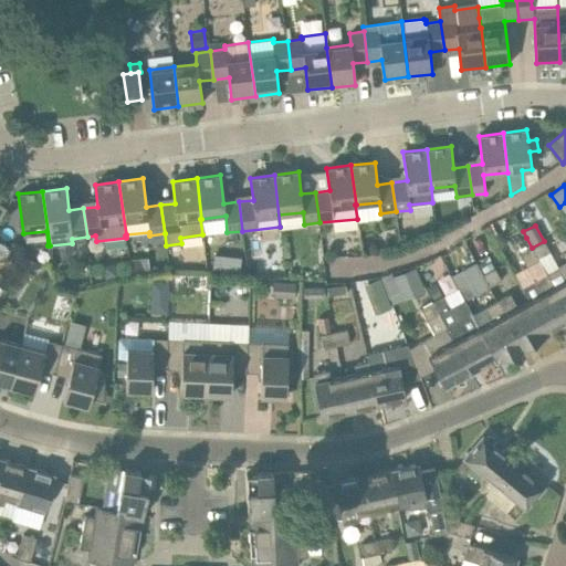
[(522,253),(532,248),(526,238),(516,243),(522,253)]
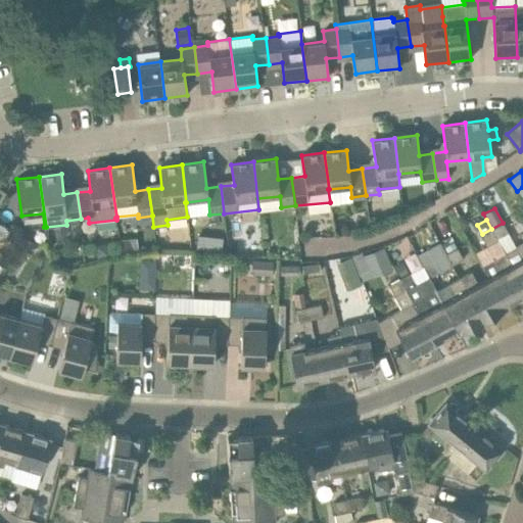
[(492,230),(497,240),(509,235),(503,224),(492,230)]
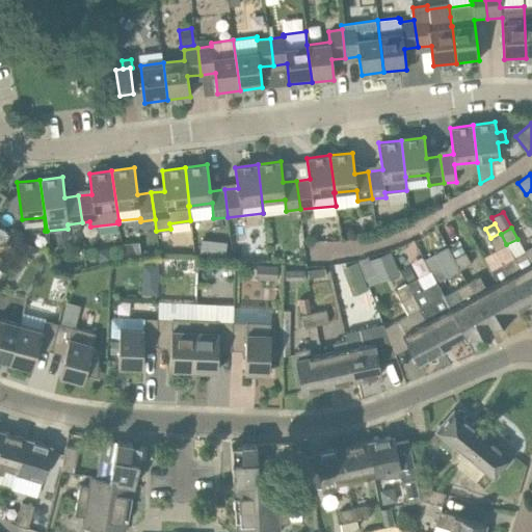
[(9,235),(4,232),(0,240),(0,241),(5,244),(9,235)]
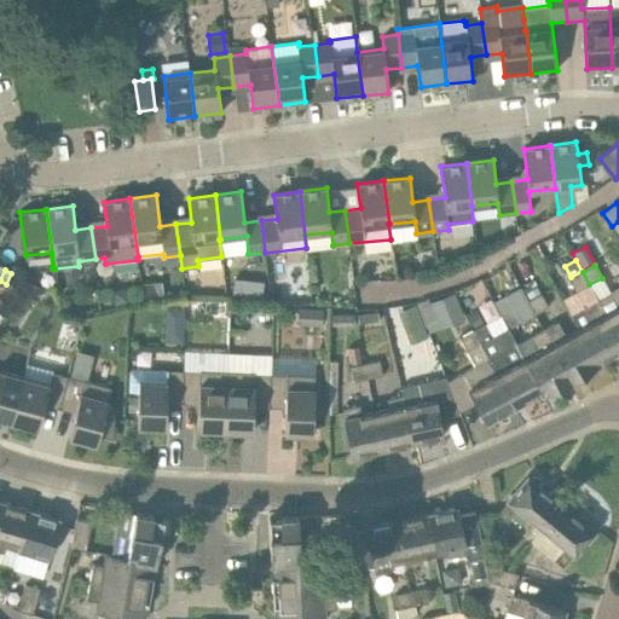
[(576,291),(589,284),(583,272),(568,279),(576,291)]
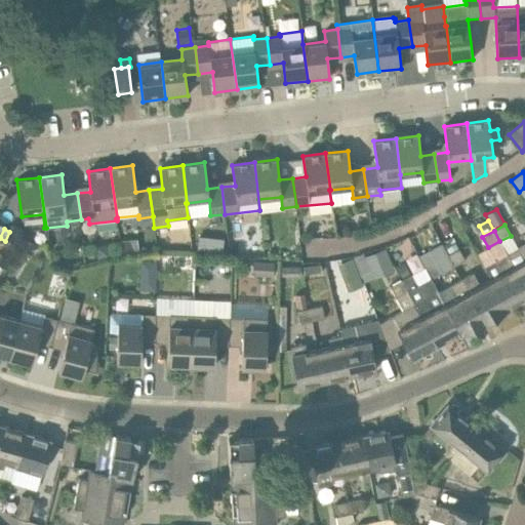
[(454,242),(444,248),(447,252),(456,246),(454,242)]
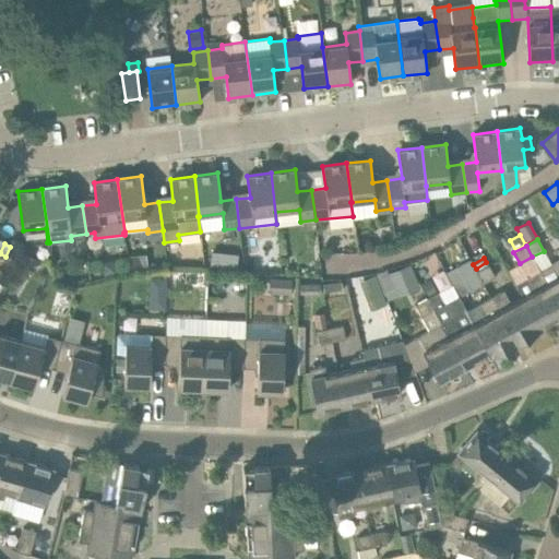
[(558,259),(540,270),(558,305),(558,259)]
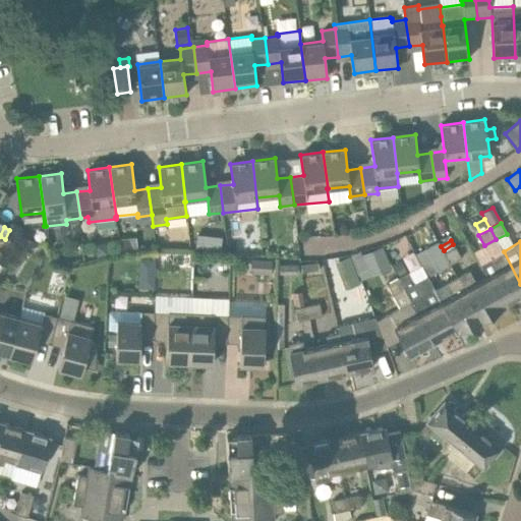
[(375,262),(388,256),(384,245),(370,249),(375,262)]
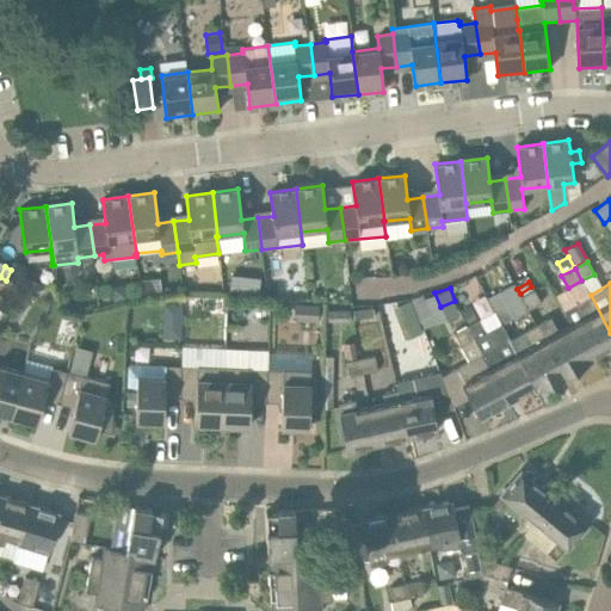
[(520,297),(528,309),(541,303),(534,290),(520,297)]
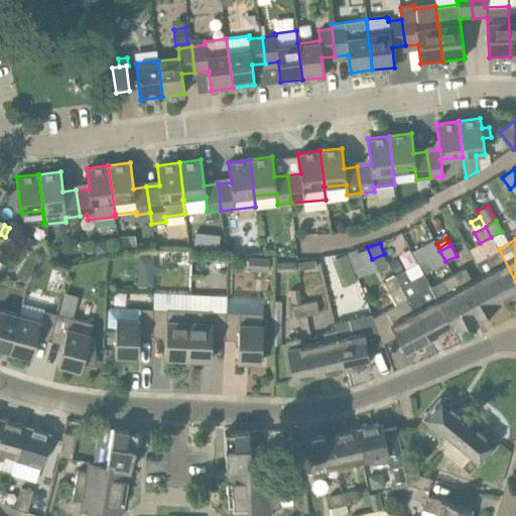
[(499,301),(515,291),(515,281),(499,249),(476,262),(483,274),(499,303),(500,303),(499,301)]
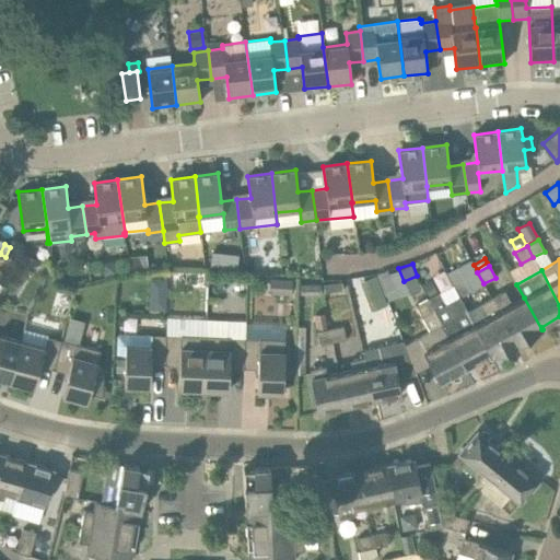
[(471,290),(483,283),(477,272),(465,279),(471,290)]
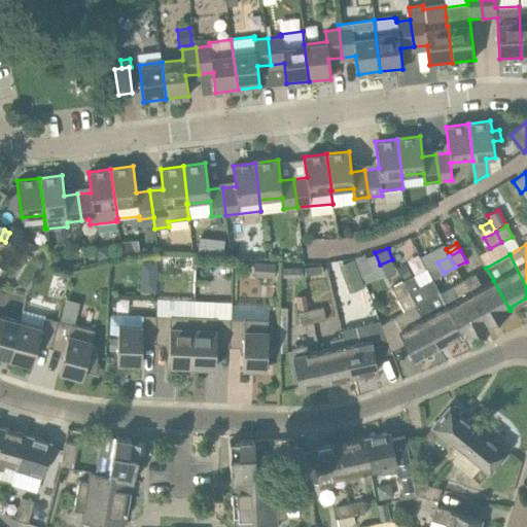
[(356,264),(354,258),(339,265),(344,278),(359,273),(356,264)]
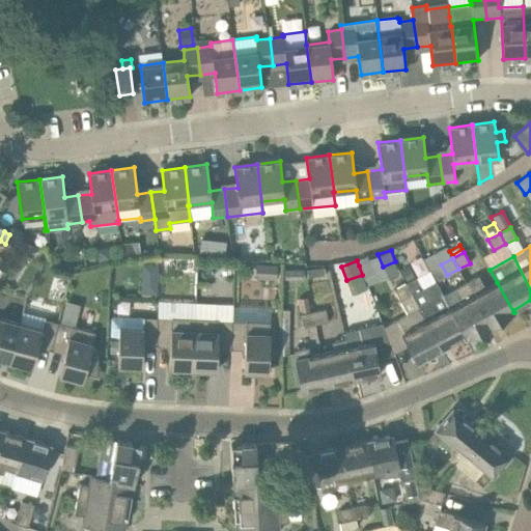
[(148,261),(147,289),(162,289),(163,261),(148,261)]
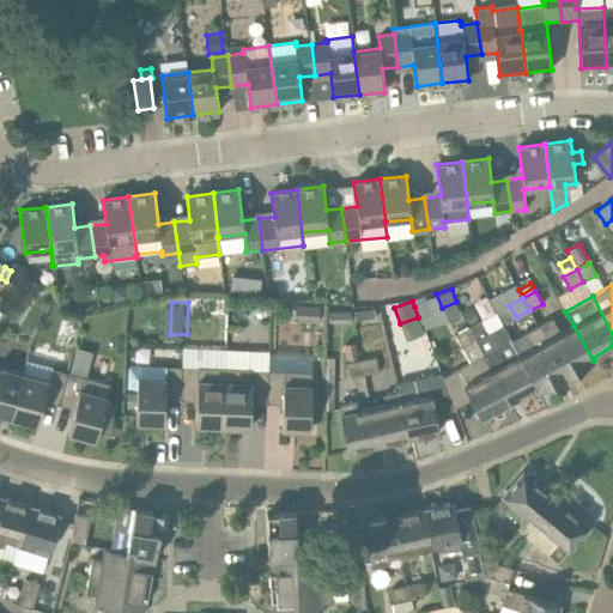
[(319,322),(320,305),(296,304),(295,321),(319,322)]
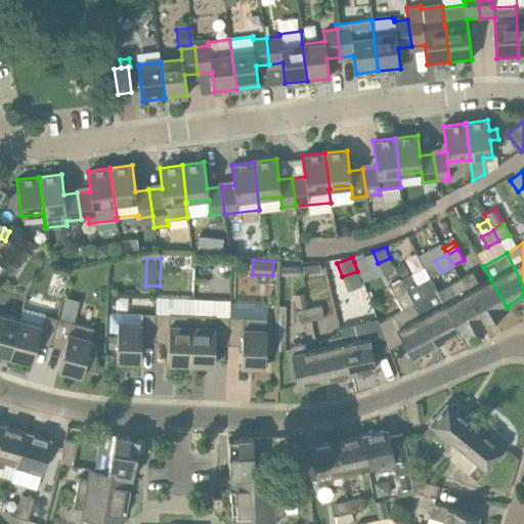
[(395,267),(400,277),(408,273),(403,263),(395,267)]
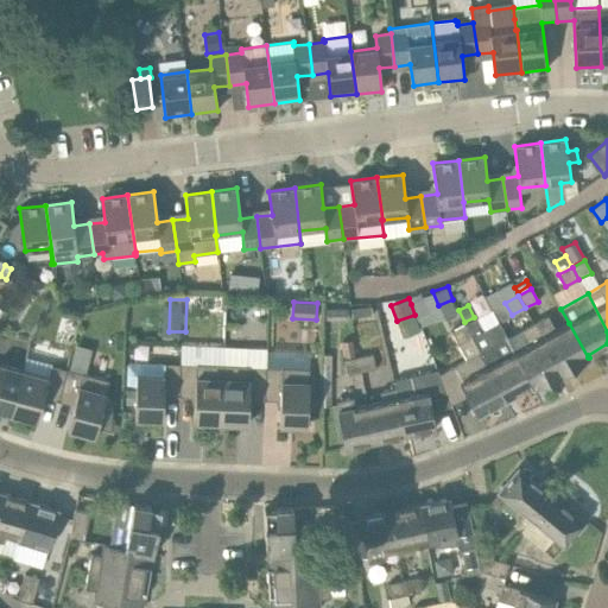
[(325,321),(348,320),(348,308),(325,309),(325,321)]
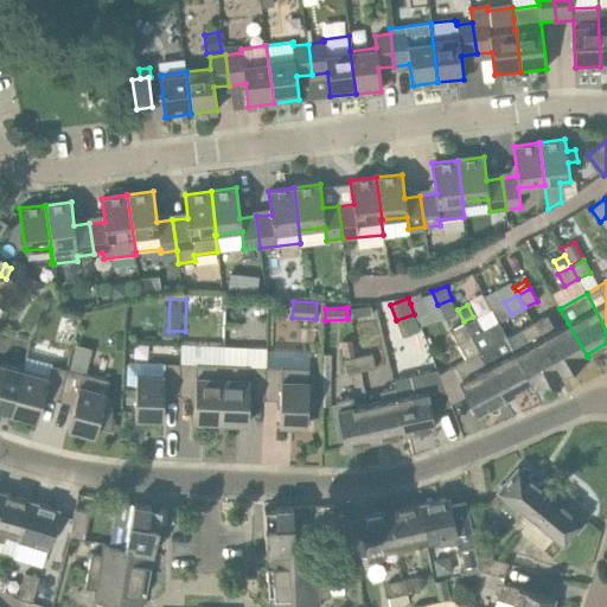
[(561,372),(587,357),(568,323),(554,330),(547,315),(532,323),(561,372)]
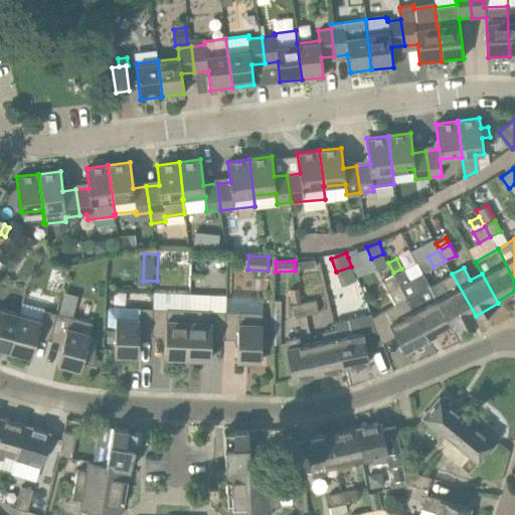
[(436,298),(430,286),(421,272),(409,279),(404,270),(393,276),(399,286),(400,286),(407,298),(405,299),(428,338),(450,327),(451,329),(453,328),(436,298)]
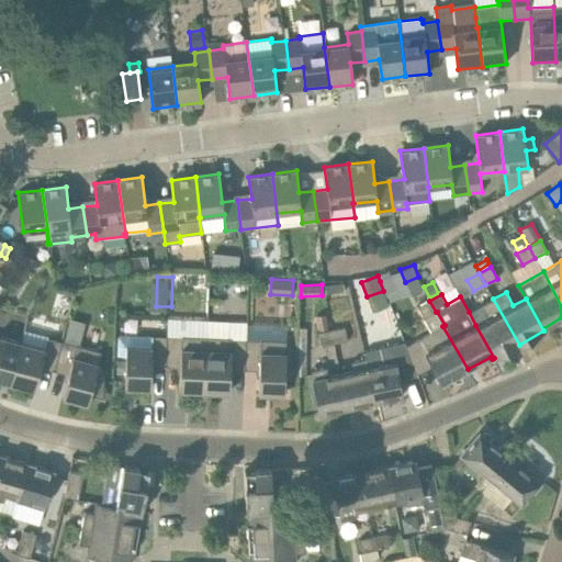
[(475,325),(494,358),(519,345),(493,299),(480,306),(486,318),(475,325)]
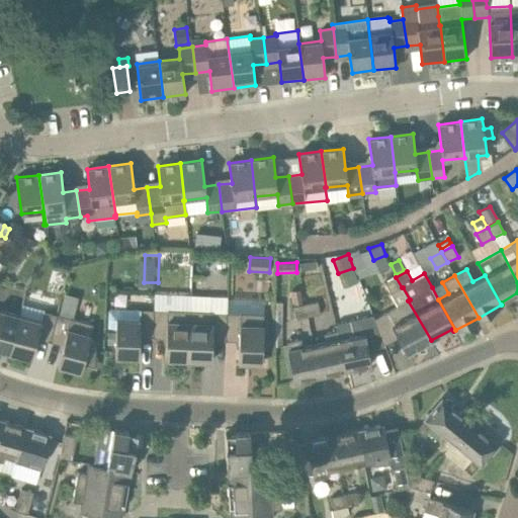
[(391,293),(402,287),(396,277),(384,283),(391,293)]
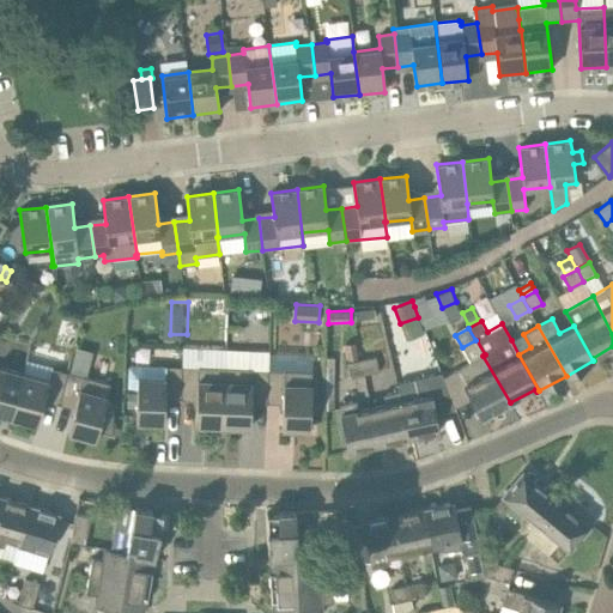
[(358,357),(354,343),(344,345),(346,359),(358,357)]
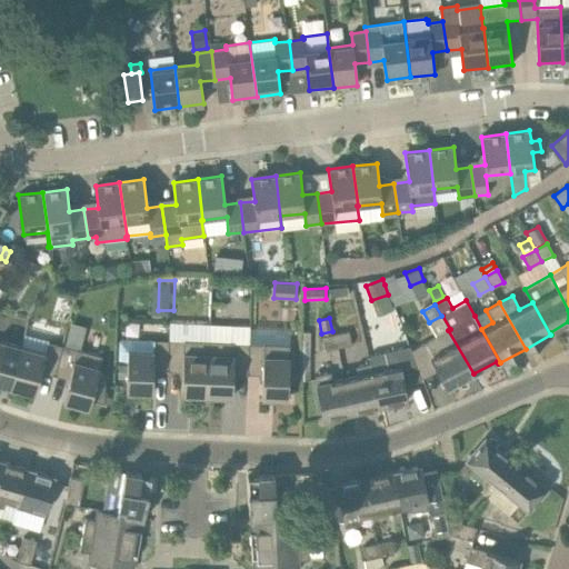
[(85,347),(90,325),(77,321),(71,342),(85,347)]
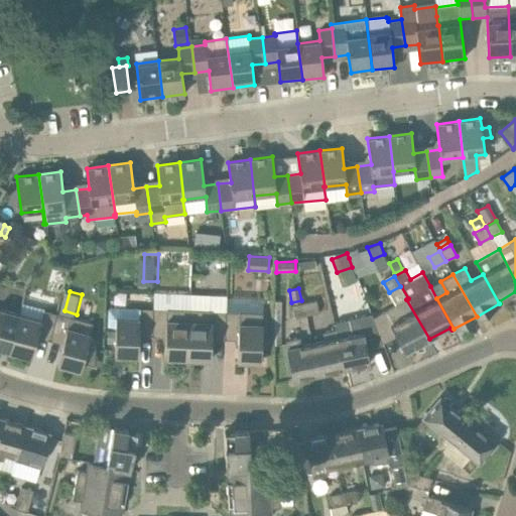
[(232,308),(232,293),(163,291),(162,306),(232,308)]
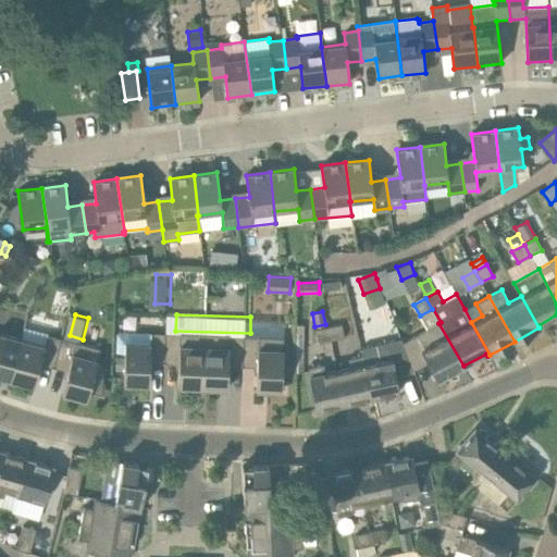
[(327,326),(331,341),(343,337),(339,323),(327,326)]
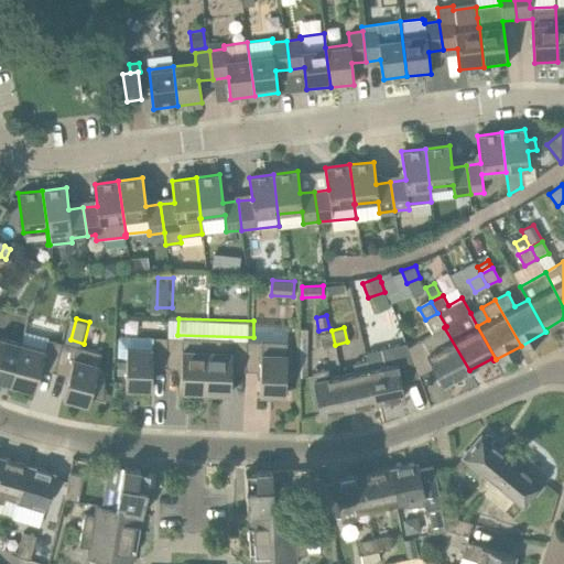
[(407,348),(418,375),(433,367),(443,384),(469,370),(444,327),(407,348)]
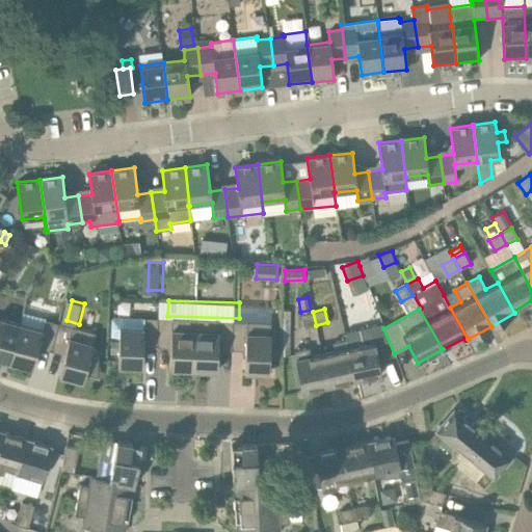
[(303,328),(316,325),(313,312),(300,315),(303,328)]
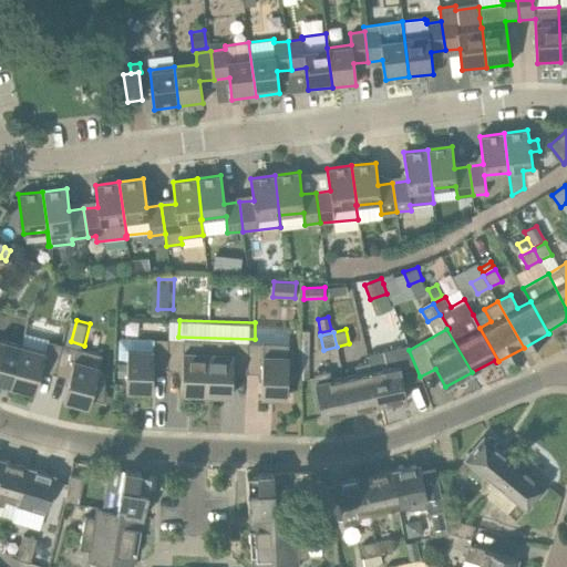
[(167,370),(168,339),(122,337),(119,339),(117,359),(127,359),(127,364),(126,379),(126,391),(152,392),(153,368),(165,368),(165,370),(167,370)]
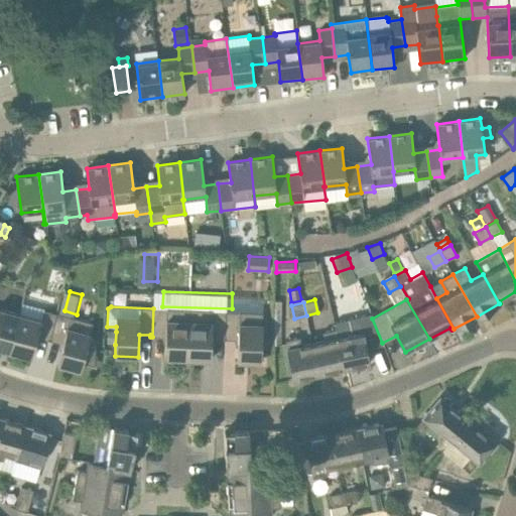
[(0,348),(9,351),(19,314),(0,308),(0,348)]
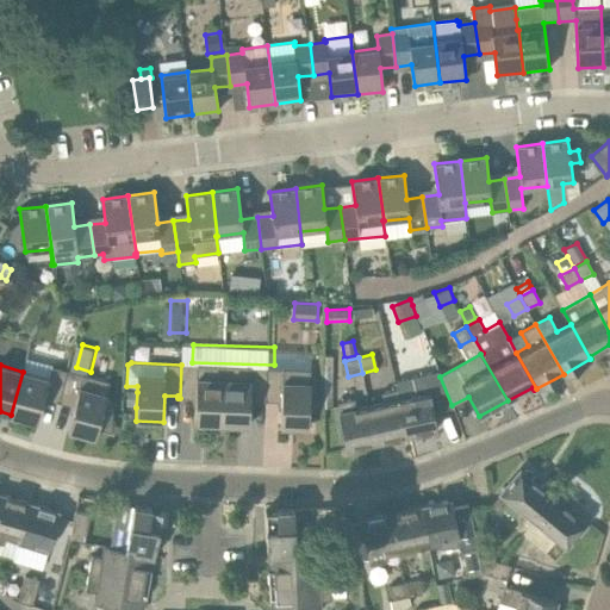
[(194,423),(222,424),(224,366),(197,365),(197,366),(181,365),(180,398),(181,398),(182,396),(195,397),(194,423)]
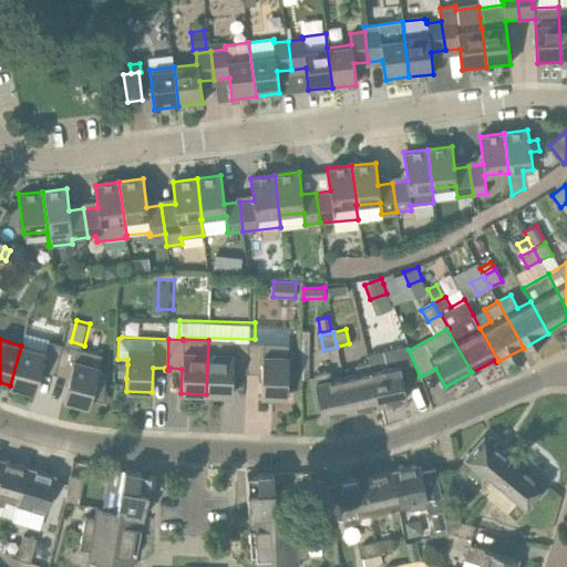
[(21,346),(10,385),(34,392),(41,369),(54,373),(62,344),(48,340),(44,352),(21,346)]
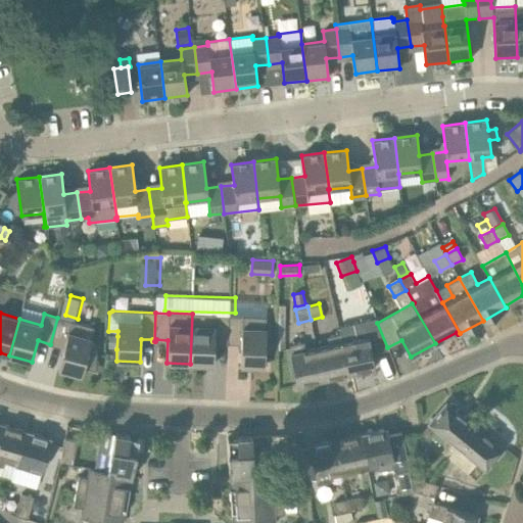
[(192,314),(190,364),(214,365),(215,342),(228,342),(229,316),(216,315),(192,314)]
